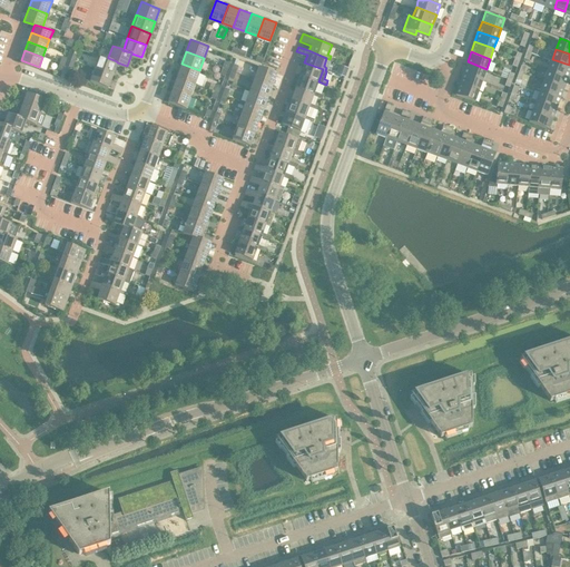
[(112,74),(117,62),(117,61),(108,58),(108,57),(99,54),(95,67),(112,74)]
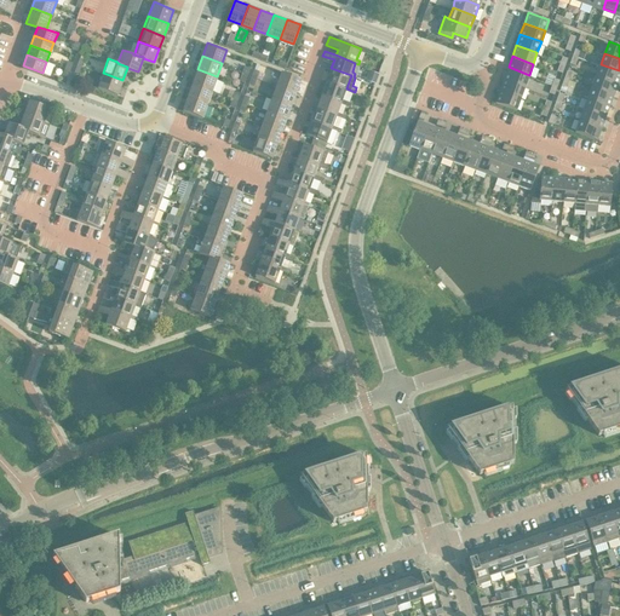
[(618,82),(619,75),(619,70),(601,64),(596,75),(618,82)]
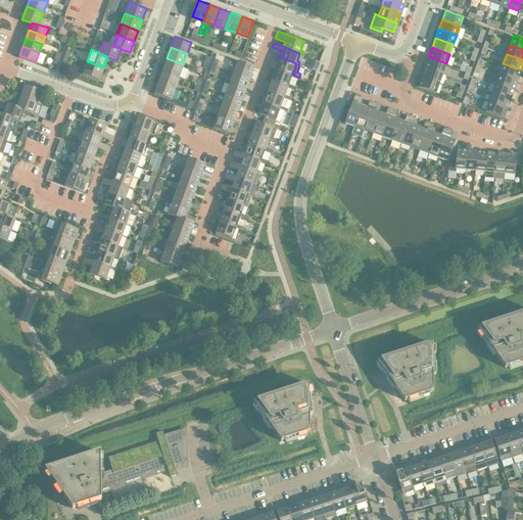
[(442,73),(446,63),(429,56),(425,65),(442,73)]
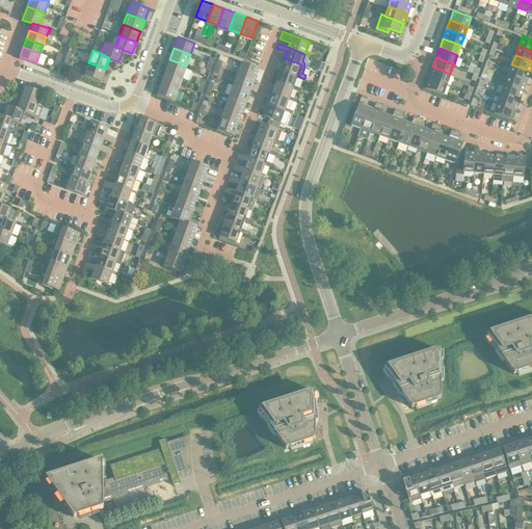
[(284,58),(280,70),(297,76),(301,64),(284,58)]
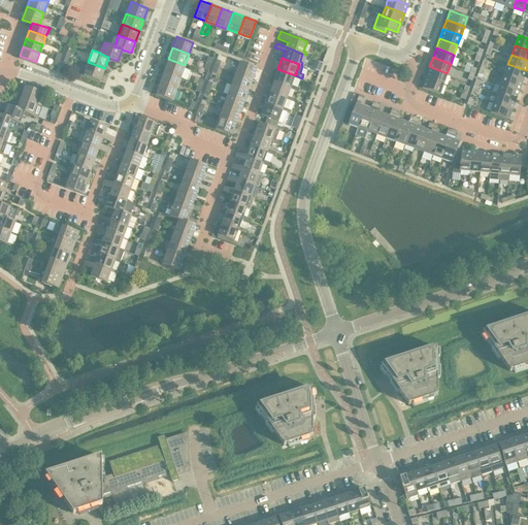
[(322,61),(316,58),(312,66),(319,69),(322,61)]
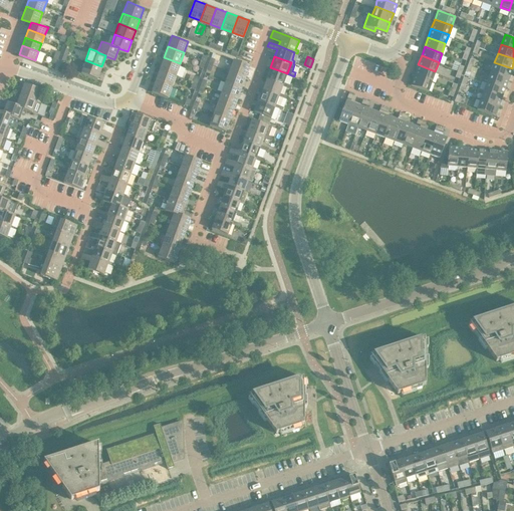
[(176,74),(180,63),(164,57),(160,68),(176,74)]
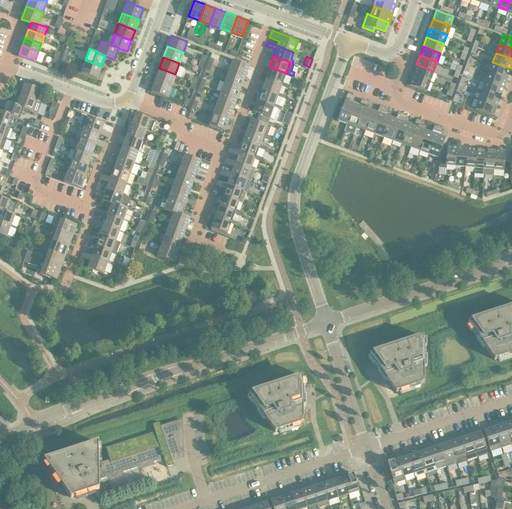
[(232,58),(228,69),(245,75),(249,64),(232,58)]
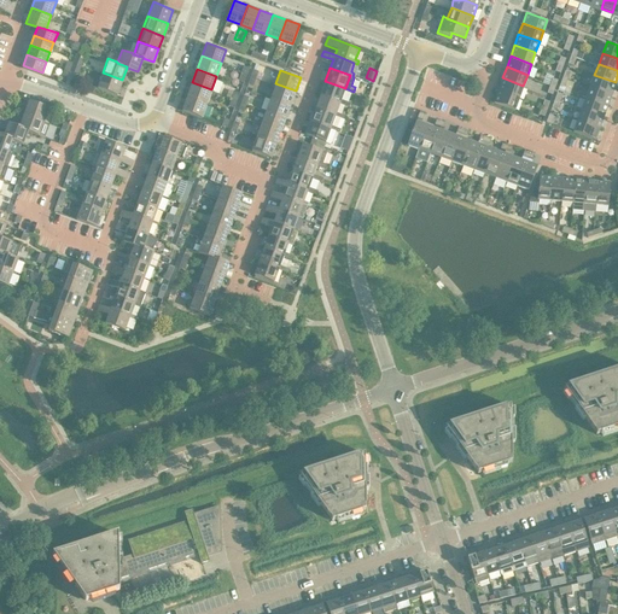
[(122,80),(103,72),(98,86),(117,93),(122,80)]
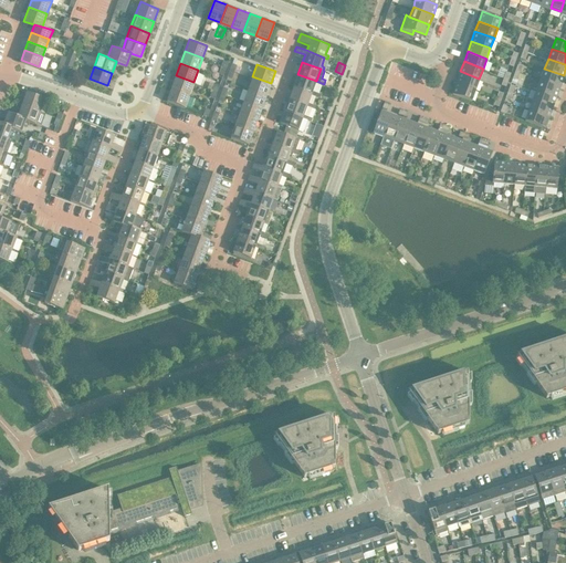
[(559,85),(564,75),(544,69),(541,79),(559,85)]
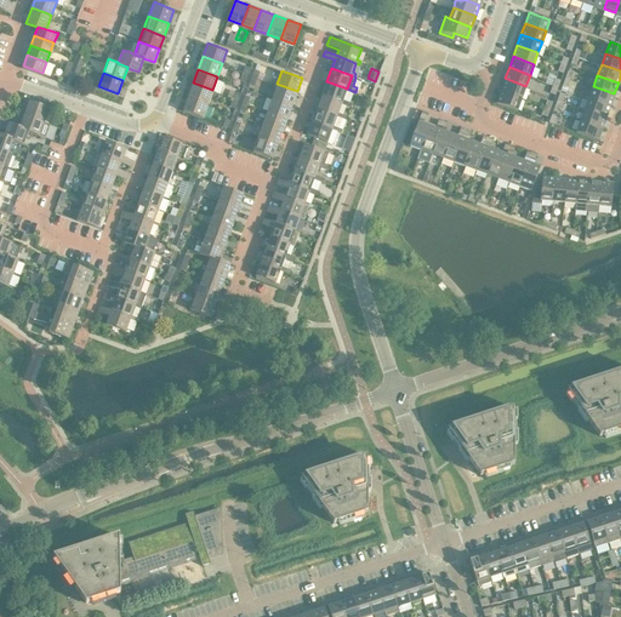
[(522,97),(525,86),(505,78),(501,89),(522,97)]
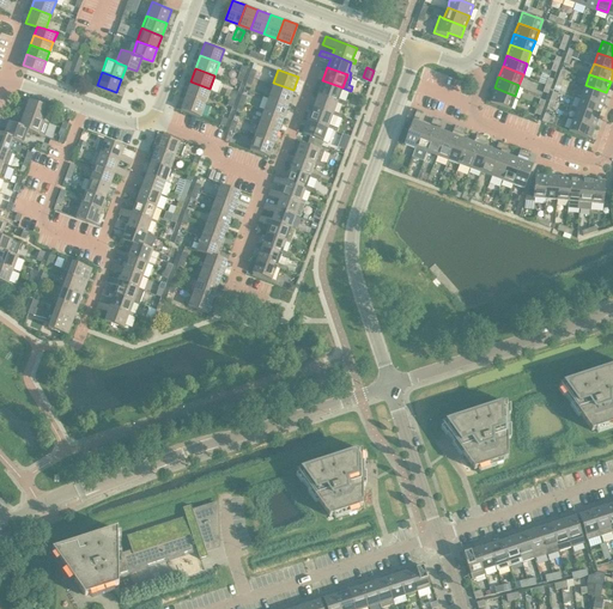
[(322,80),(317,92),(338,99),(338,101),(346,103),(347,99),(339,97),(343,87),(322,80)]
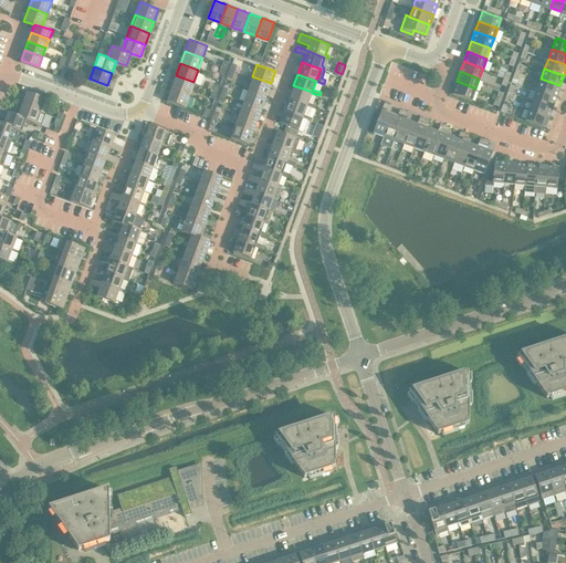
[(189,93),(194,82),(176,75),(171,86),(189,93)]
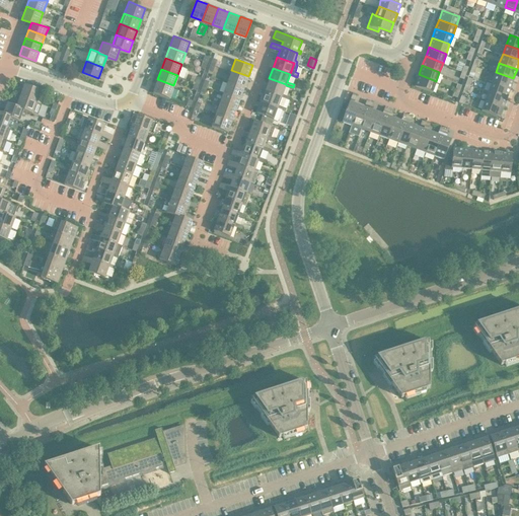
[(244,87),(248,76),(231,70),(227,81),(244,87)]
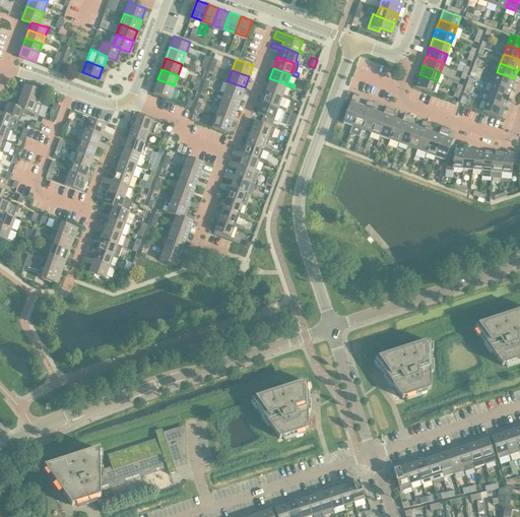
[(497,72),(494,81),(511,87),(514,78),(497,72)]
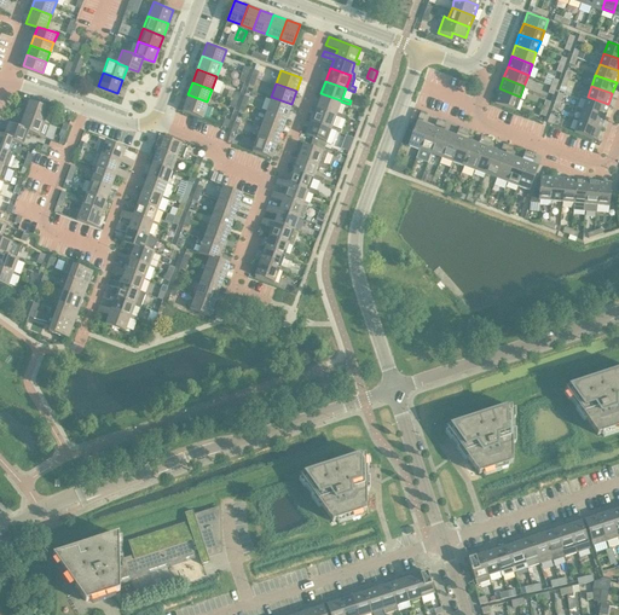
[(520,97),(499,88),(495,100),(516,108),(520,97)]
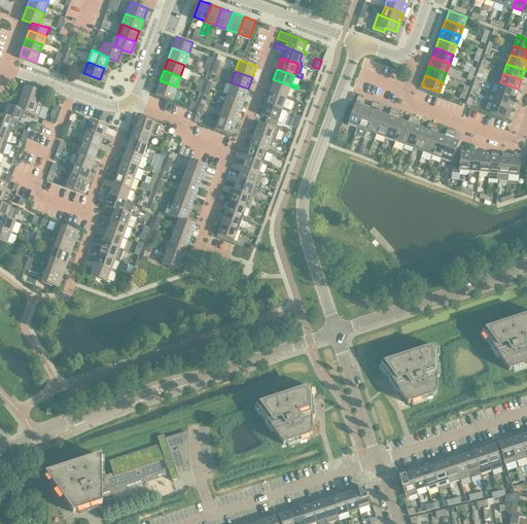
[(273,79),(269,91),(286,97),(286,98),(293,100),(294,97),(287,94),(290,86),(290,85),(273,79)]
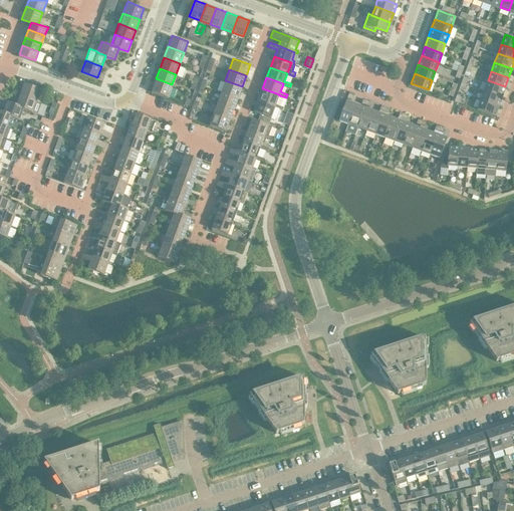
[(172,84),(156,78),(152,90),(168,96),(172,84)]
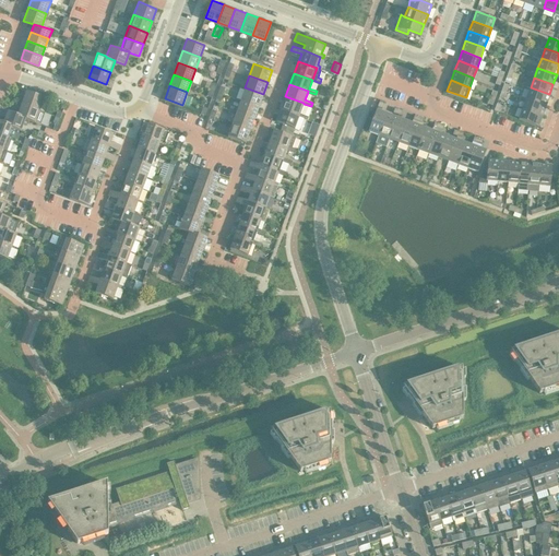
[(24,94),(22,101),(22,102),(39,108),(44,96),(23,87),(21,93),(24,94)]
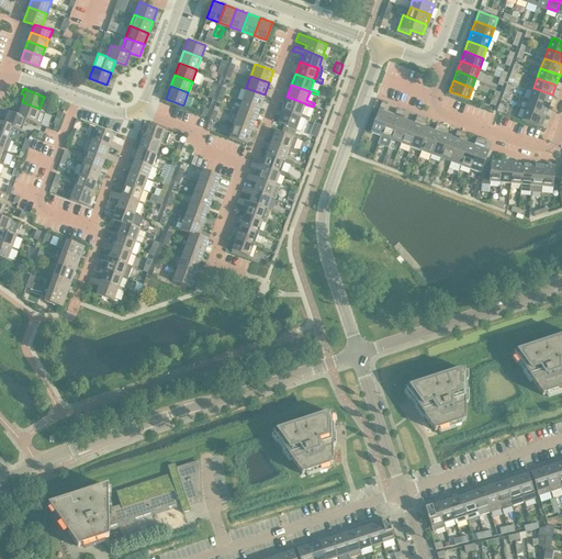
[(260,107),(265,94),(246,88),(242,100),(260,107)]
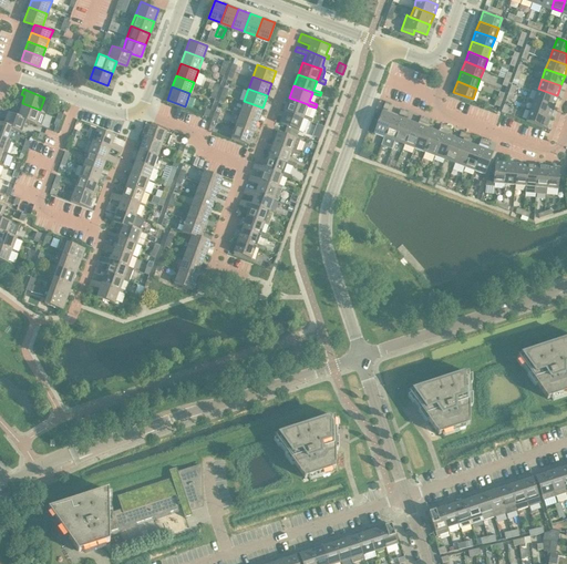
[(554,105),(557,95),(538,89),(534,99),(554,105)]
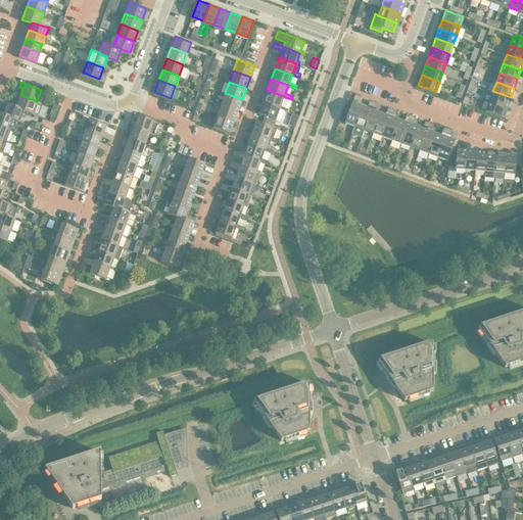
[(267,90),(263,101),(280,107),(276,119),(280,120),(284,109),(287,110),(289,106),(281,104),(284,97),(284,96),(267,90)]
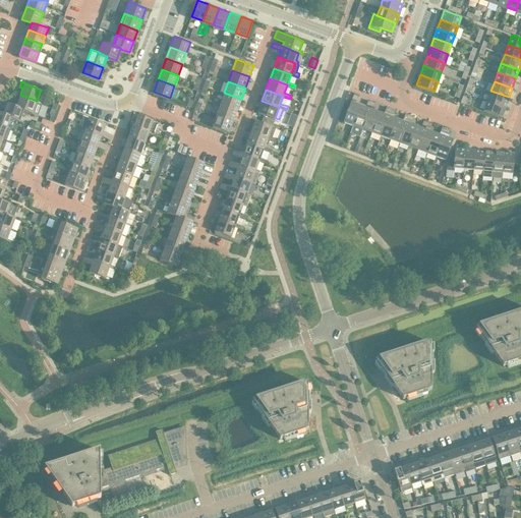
[(505,106),(509,97),(490,91),(487,100),(505,106)]
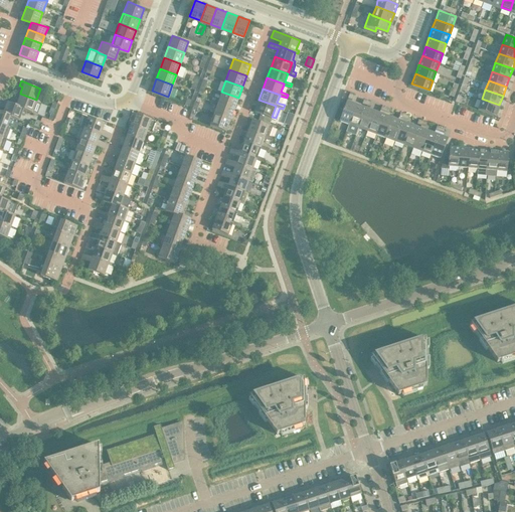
[(32,111),(36,100),(20,94),(20,93),(17,92),(15,97),(18,98),(16,104),(23,107),(23,108),(32,111)]
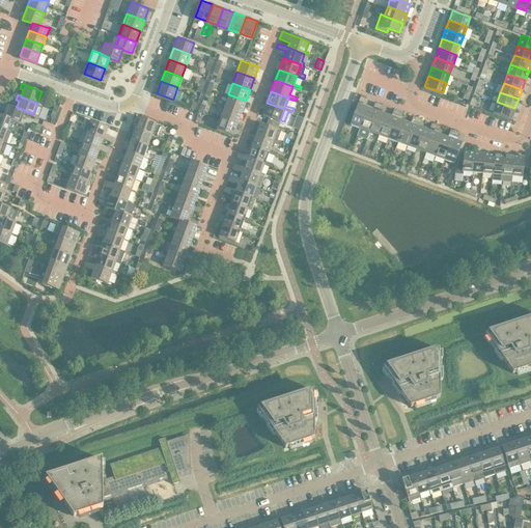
[(242,111),(246,101),(228,94),(224,105),(242,111)]
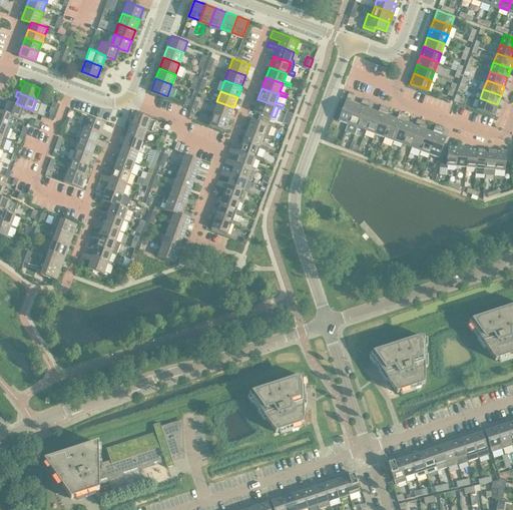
[(348,122),(355,102),(346,98),(338,118),(348,122)]
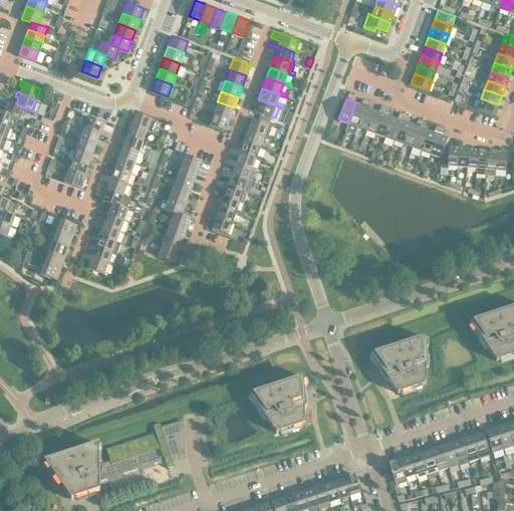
[(498,104),(481,98),(478,107),(495,114),(498,104)]
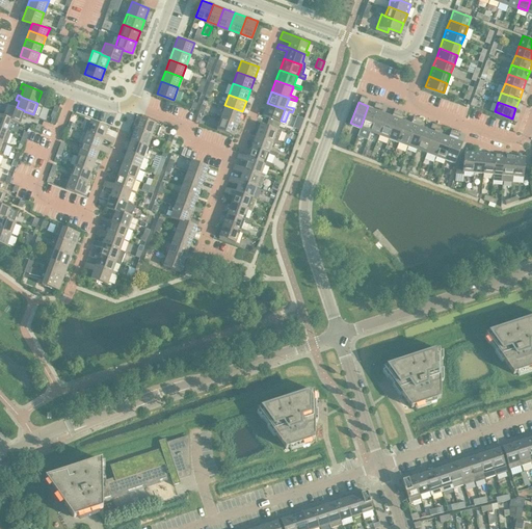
[(20,122),(24,111),(24,110),(17,107),(5,103),(3,108),(5,109),(3,114),(3,115),(10,118),(20,122)]
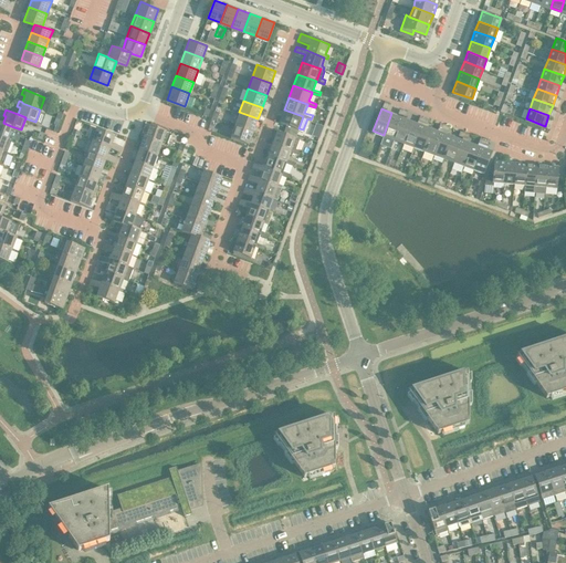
[(303,116),(284,110),(280,122),(299,128),(303,116)]
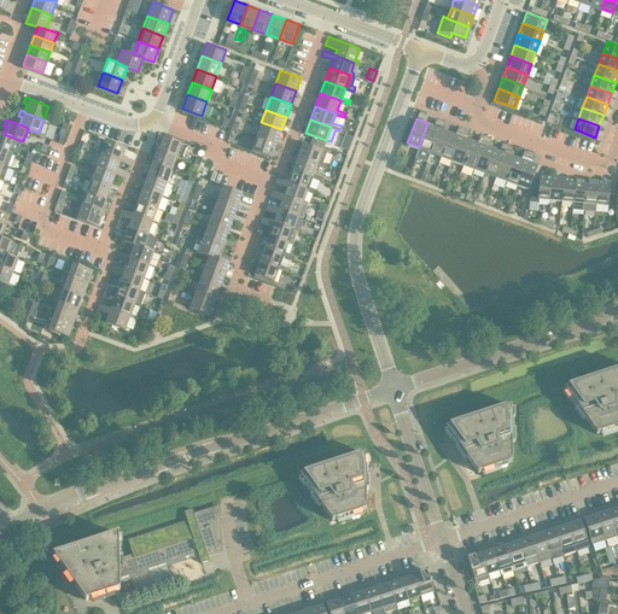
[(277,142),(281,129),(261,122),(256,135),(277,142)]
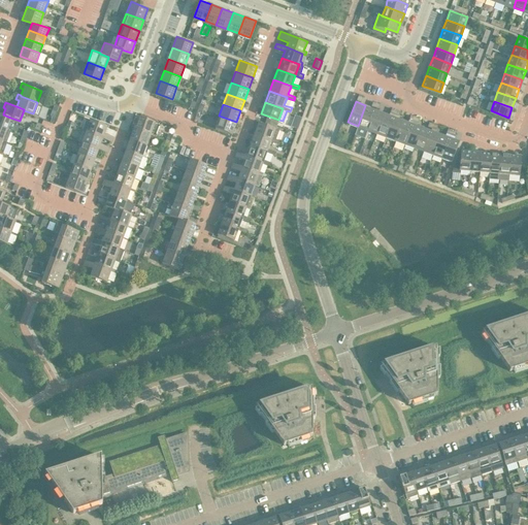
[(358,126),(367,129),(374,108),(365,105),(358,126)]
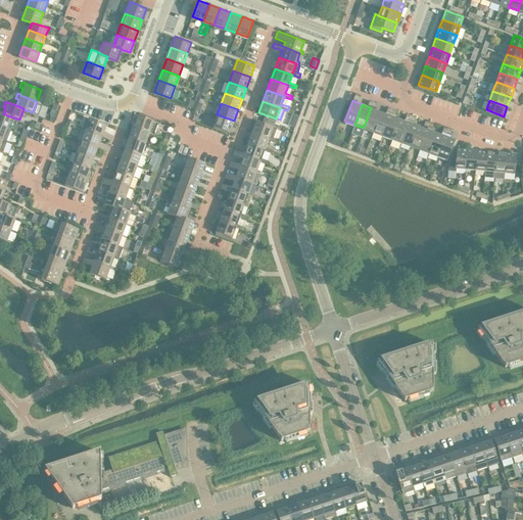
[(364,128),(373,131),(380,111),(371,107),(364,128)]
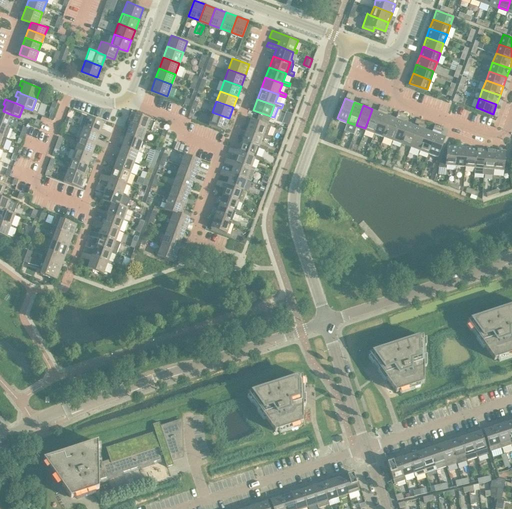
[(0,121),(6,124),(10,114),(3,111),(3,110),(0,109),(0,121)]
